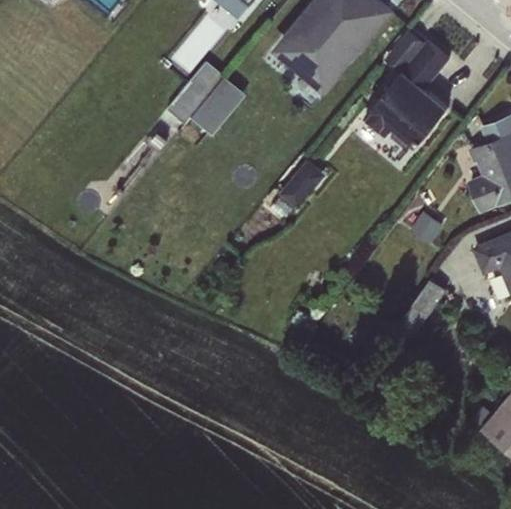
[(213,0),(239,20),(253,0),(213,0)]
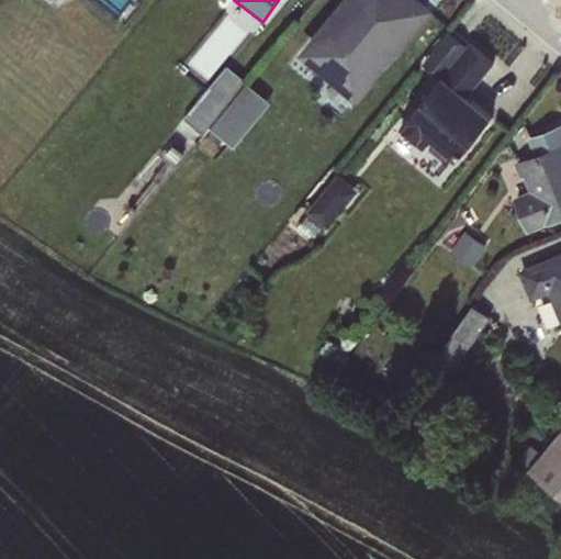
[(413,0),(350,0),(303,57),(354,99),(426,11),(413,0)]
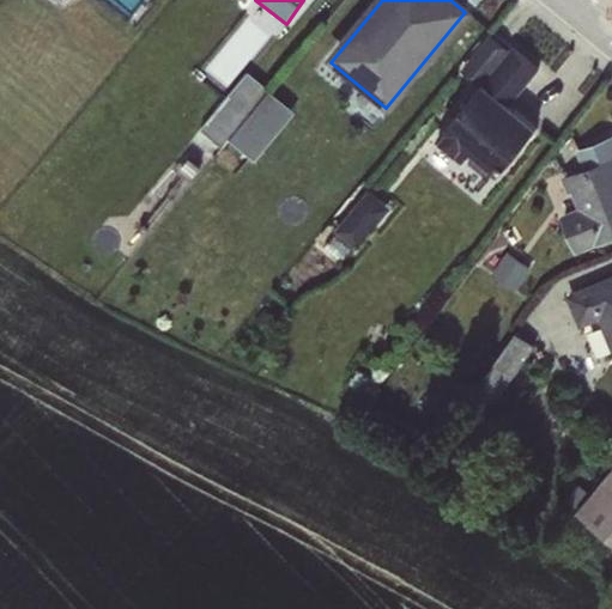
[(508,50),(491,37),(461,74),(478,89),(508,50)]
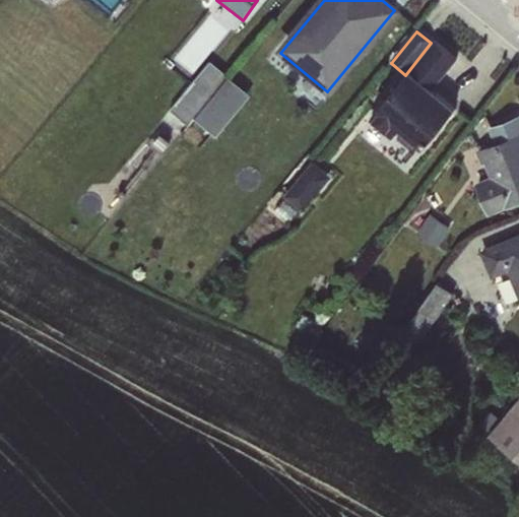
[(405,75),(367,119),(391,140),(399,131),(422,151),(456,113),(431,90),(455,62),(434,43),(405,75)]
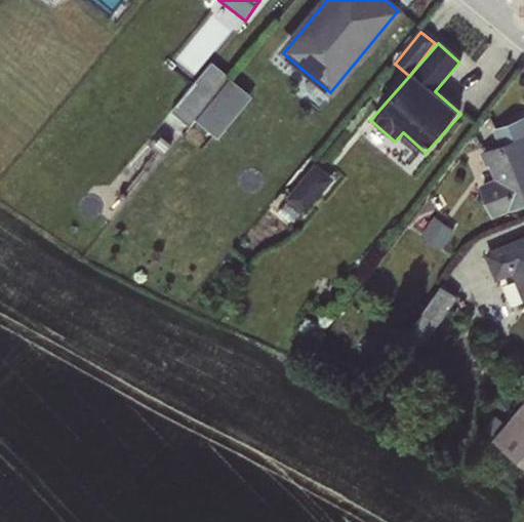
[(203,73),(213,57),(194,44),(184,59),(203,73)]
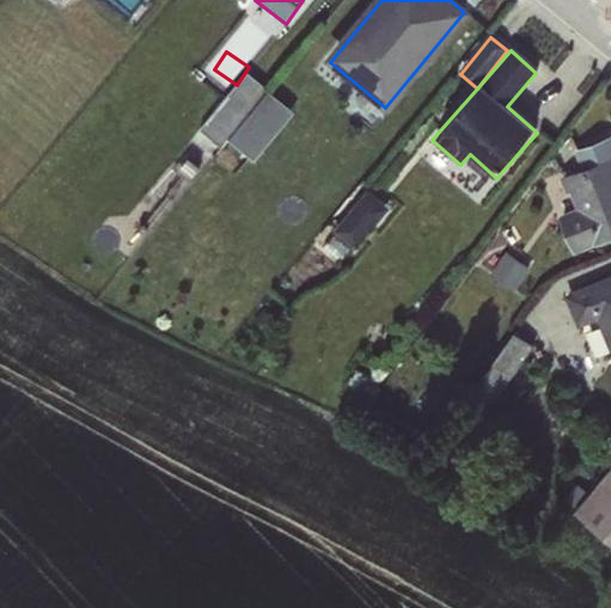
[(228,141),(268,92),(246,74),(200,133),(221,149),(228,141)]
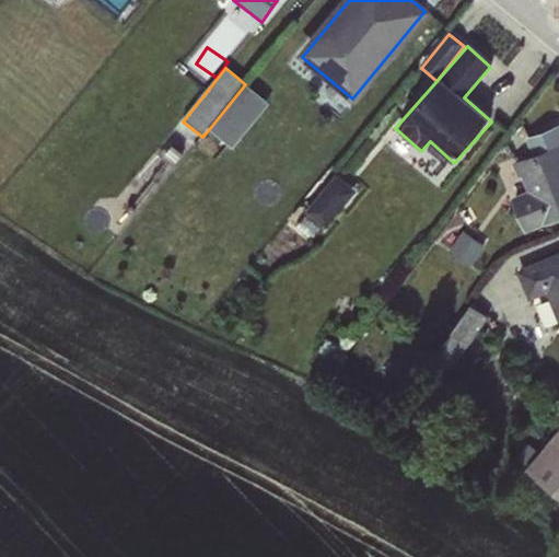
[(245,84),(209,129),(232,149),(268,103),(245,84)]
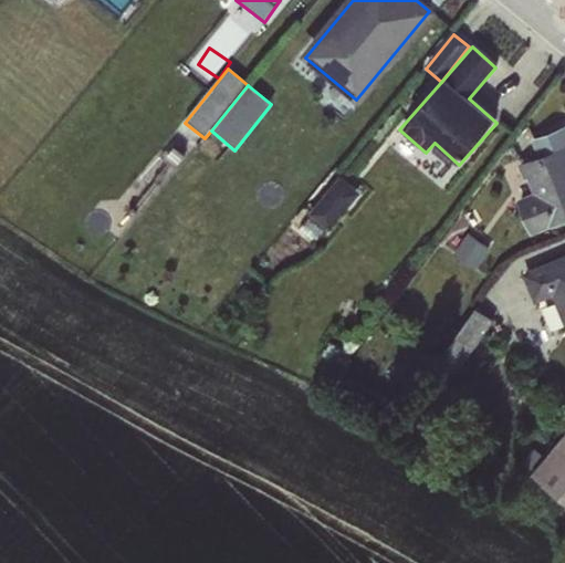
[(564,218),(529,233),(530,237),(564,221),(564,126),(530,142),(531,144),(564,131),(564,218)]
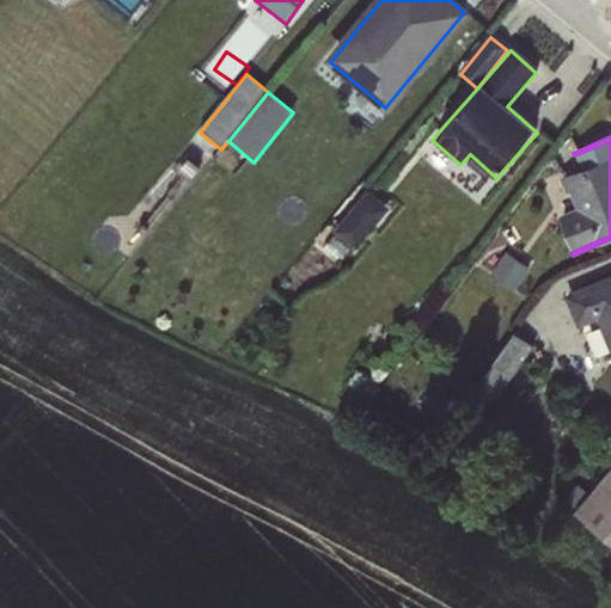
[(610,141),(574,155),(581,171),(558,179),(566,196),(569,195),(575,209),(557,217),(572,252),(610,235),(610,141)]
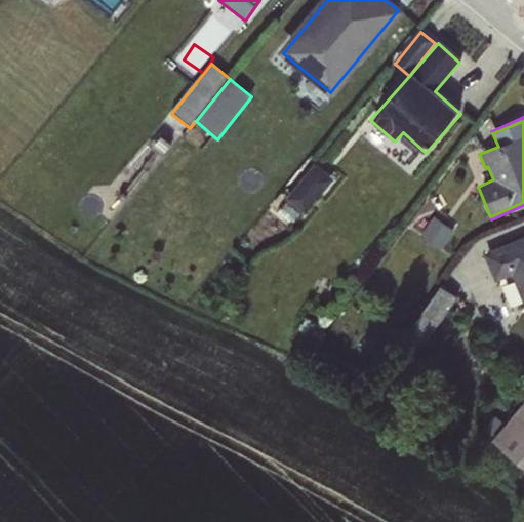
[(164,130),(148,148),(160,158),(175,142),(164,130)]
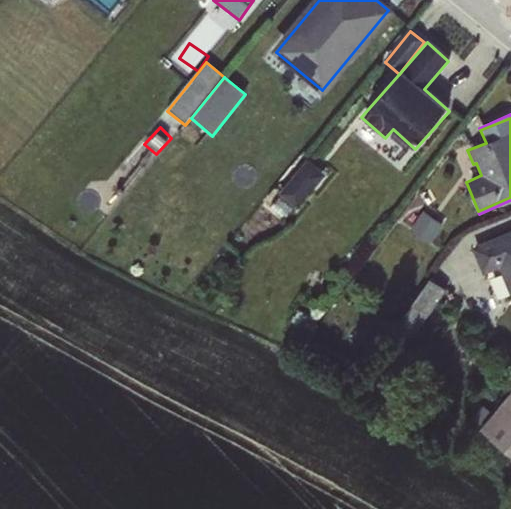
[(307,161),(279,195),(297,210),(325,176),(307,161)]
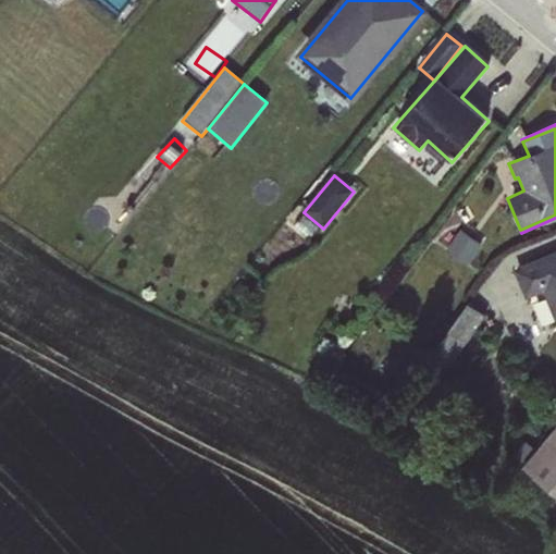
[(304,214),(293,228),(310,241),(320,228),(304,214)]
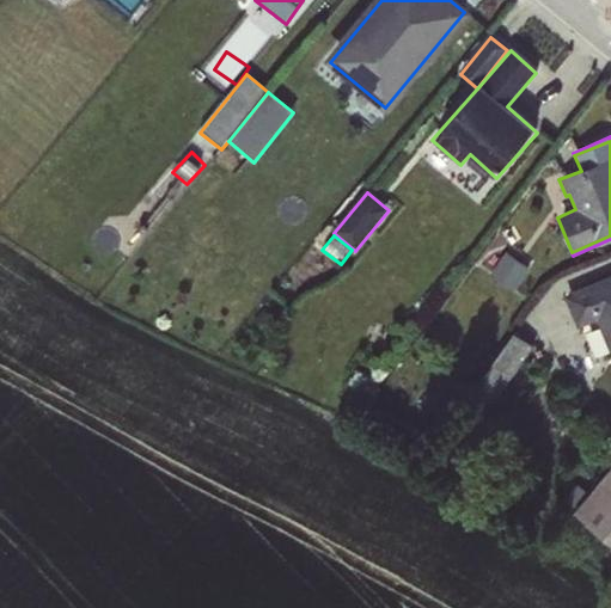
[(506,255),(489,276),(513,294),(529,271),(506,255)]
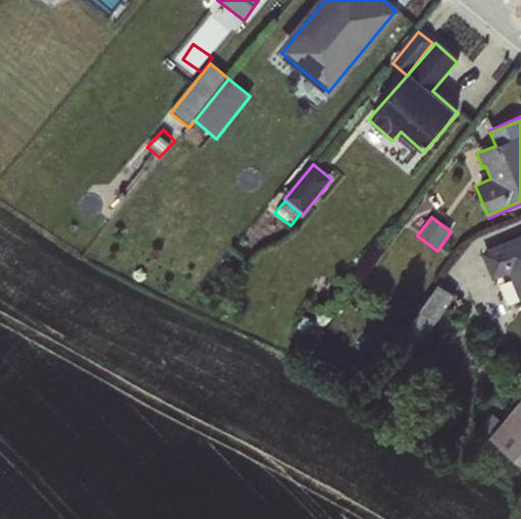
[(520,236),(481,253),(492,280),(509,274),(520,303),(520,236)]
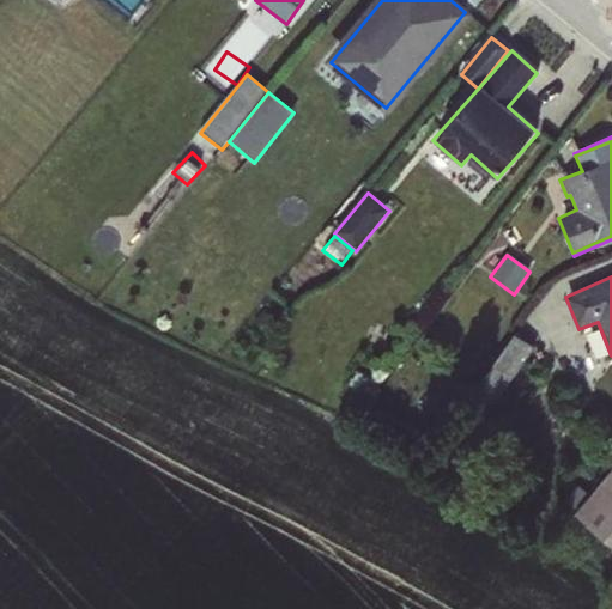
[(516,334),(474,393),(494,406),(534,349),(516,334)]
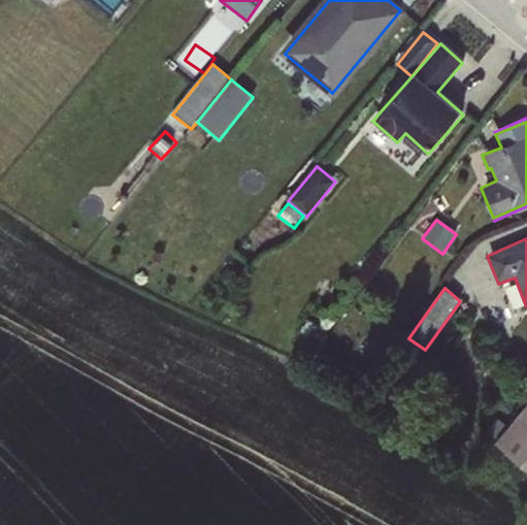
[(526,402),(506,428),(495,441),(526,467),(526,402)]
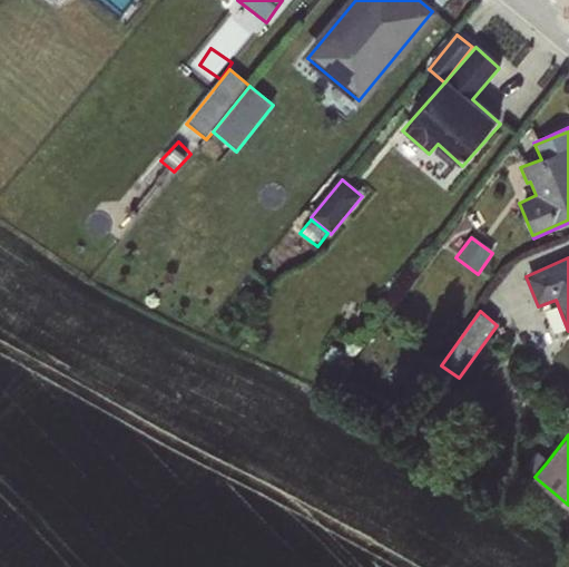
[(535,477),(547,462),(537,453),(514,481),(525,489),(535,477)]
